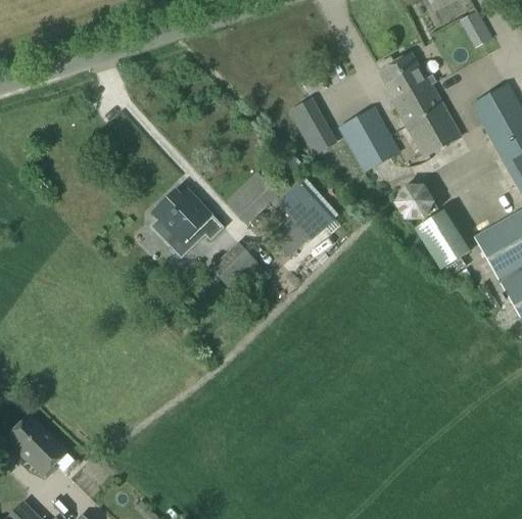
[(423,157),(463,135),(429,76),(426,77),(413,52),(378,71),(392,96),(390,98),(423,157)]
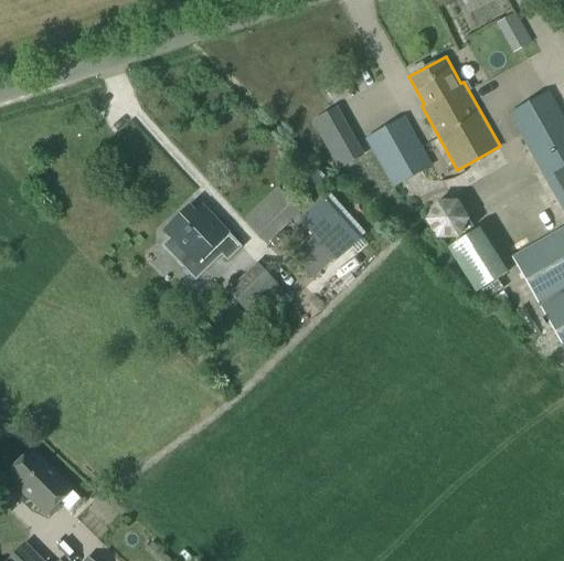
[(563,114),(550,88),(508,112),(563,210),(563,114)]
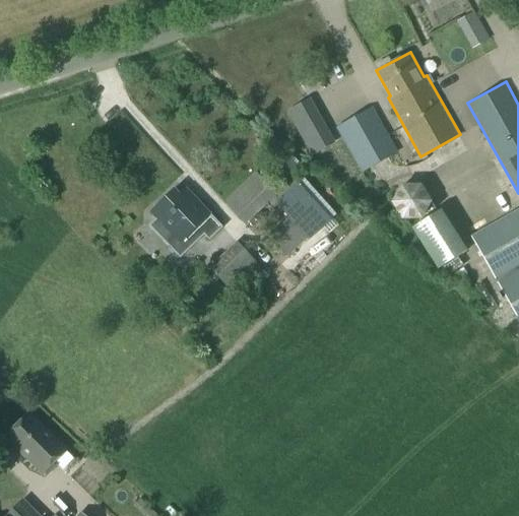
[(311,150),(330,141),(311,101),(292,110),(311,150)]
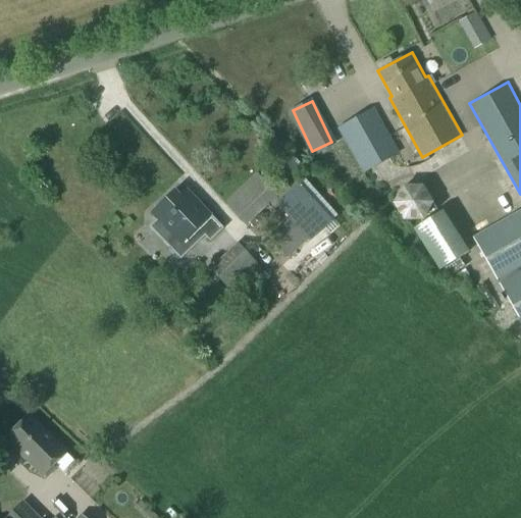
[(363,171),(400,151),(374,106),(339,125),(363,171)]
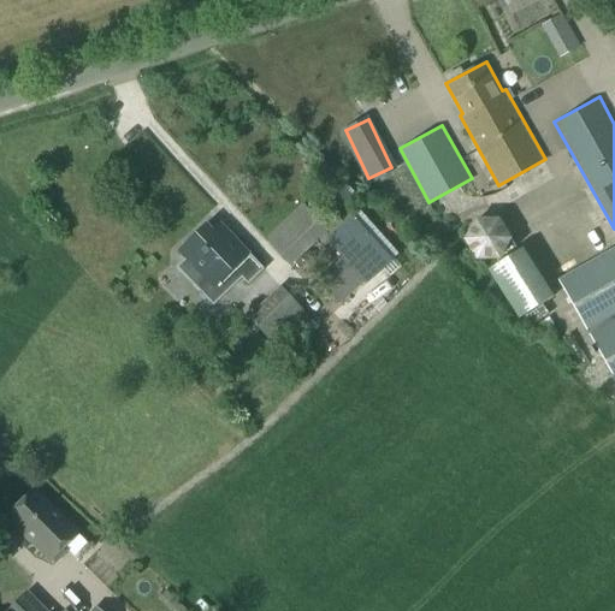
[(362,193),(344,176),(331,191),(348,207),(362,193)]
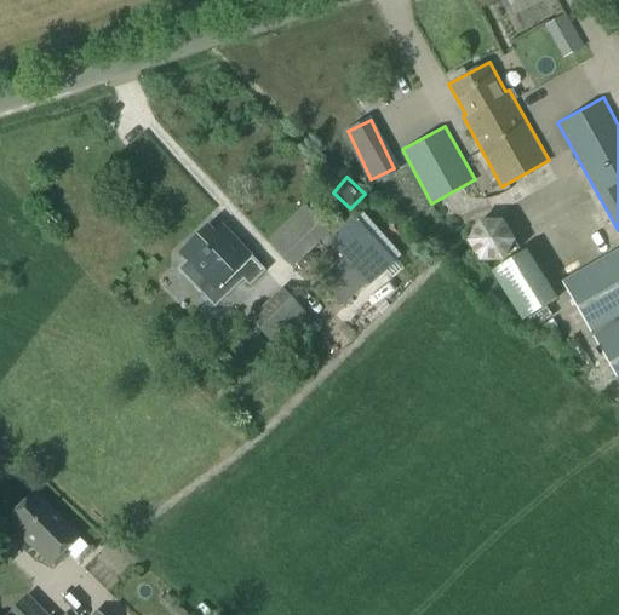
[(344,305),(356,294),(394,258),(353,213),(330,236),(343,252),(330,264),(317,275),(344,305)]
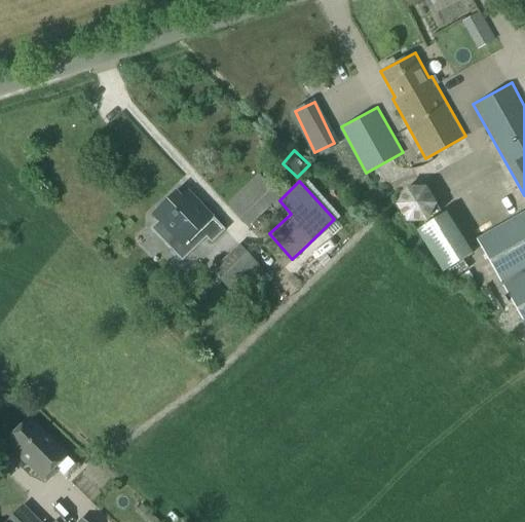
[(407,185),(398,202),(408,220),(427,219),(437,201),(426,185),(407,185)]
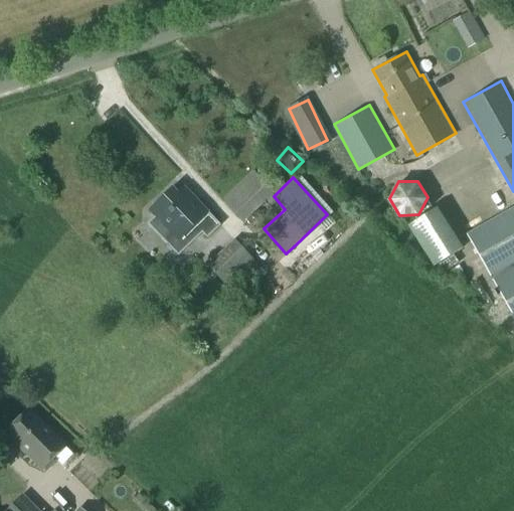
[(191,190),(184,196),(173,184),(149,207),(155,214),(148,221),(179,253),(203,230),(208,235),(221,222),(191,190)]
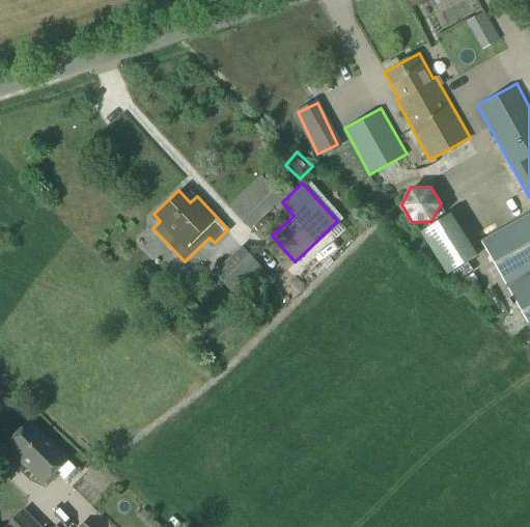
[(508,284),(529,272),(529,213),(482,239),(508,284)]
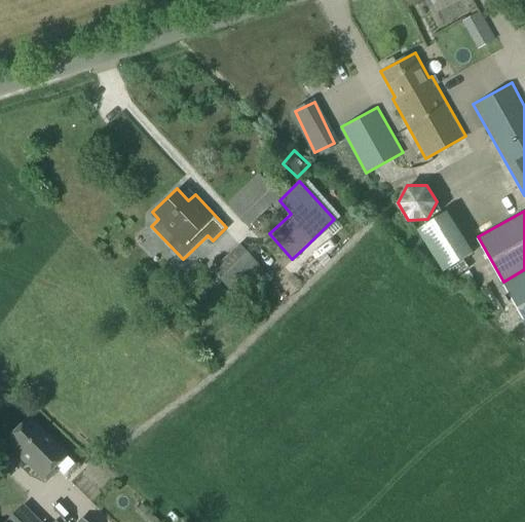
[(236,292),(263,266),(240,244),(214,268),(236,292)]
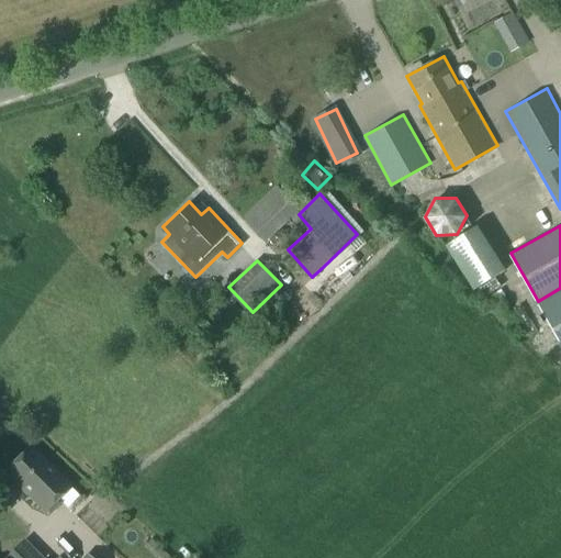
[(560,288),(538,301),(560,343),(560,288)]
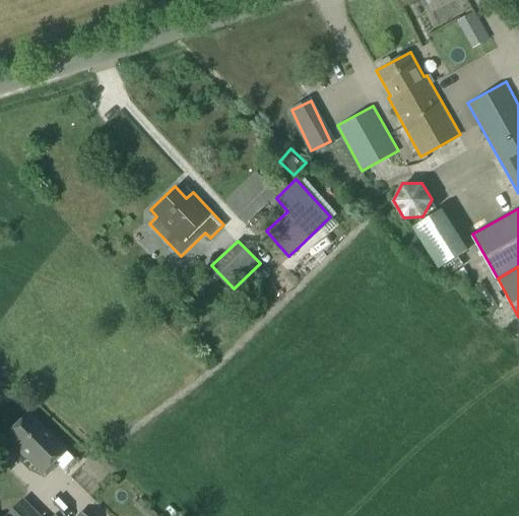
[(260,302),(253,295),(243,305),(249,311),(260,302)]
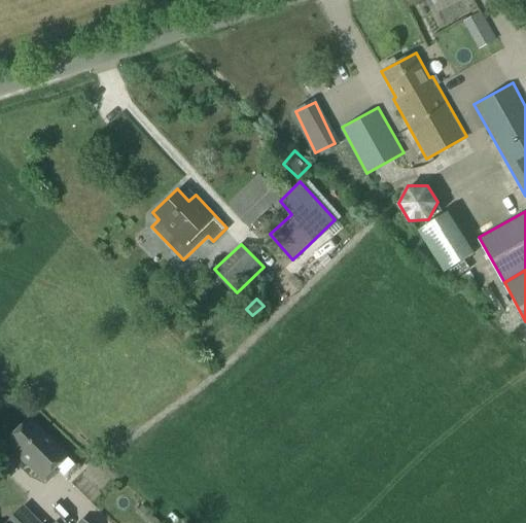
[(30,419),(8,442),(43,477),(47,480),(60,467),(56,464),(66,454),(30,419)]
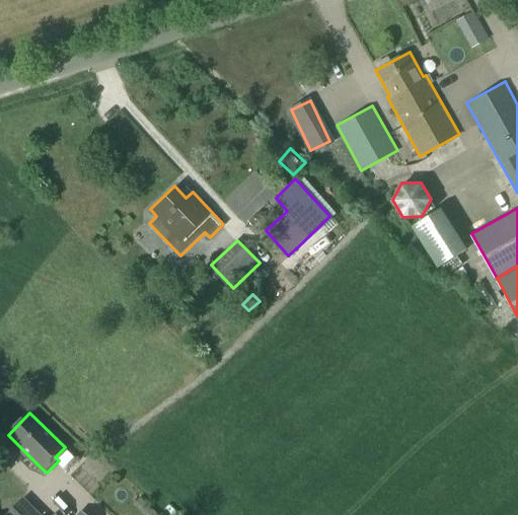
[(147,514),(157,514),(159,513),(140,496),(134,503),(147,514)]
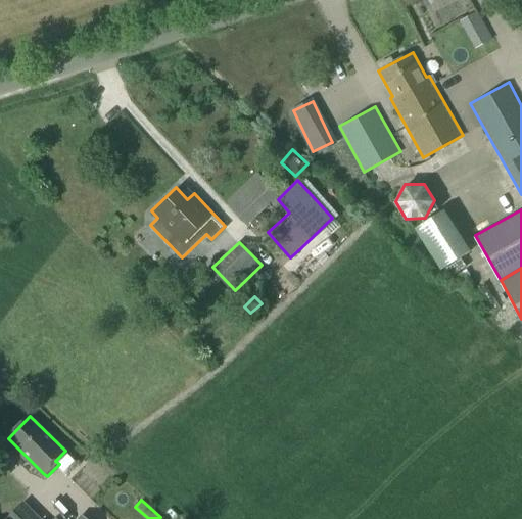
[(41,518),(24,502),(6,518),(41,518)]
